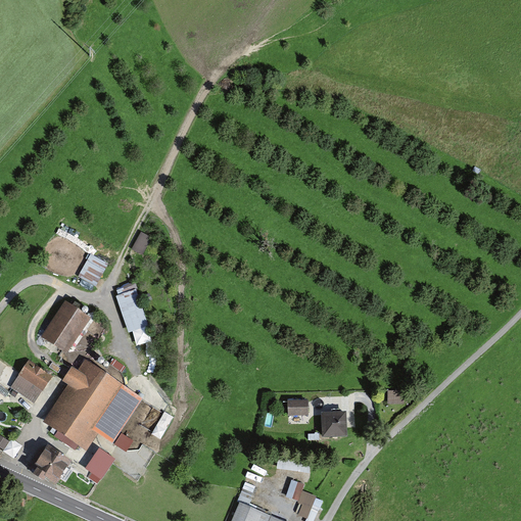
[(143,253),(153,233),(141,227),(131,247),(143,253)]
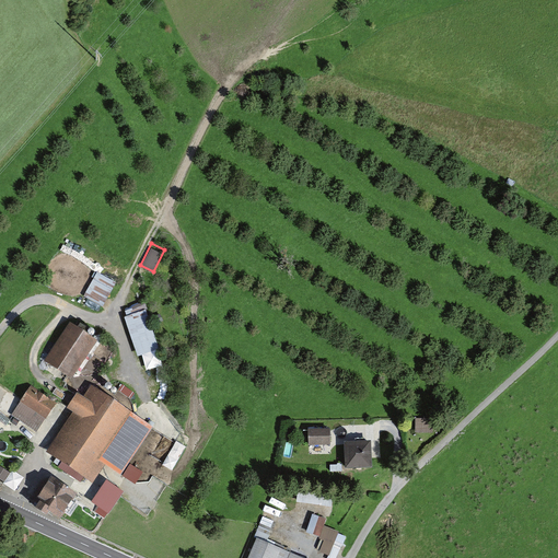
[(104,304),(116,279),(95,269),(84,294),(104,304)]
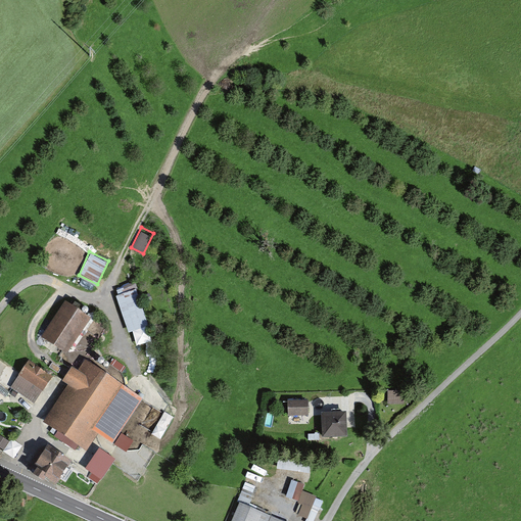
[(136,286),(115,293),(128,330),(148,324),(136,286)]
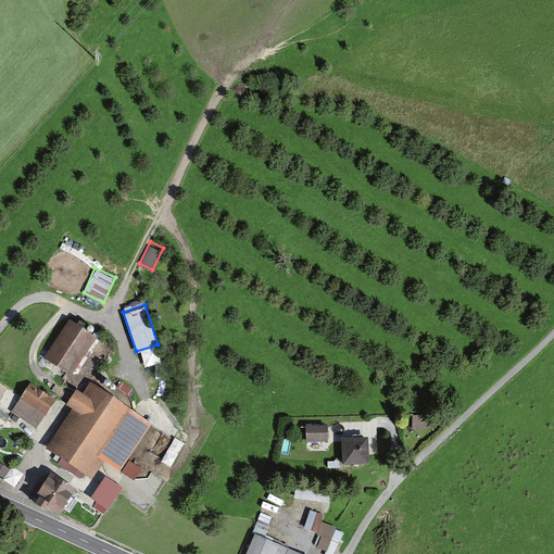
[(100,336),(72,318),(48,355),(76,373),(100,336)]
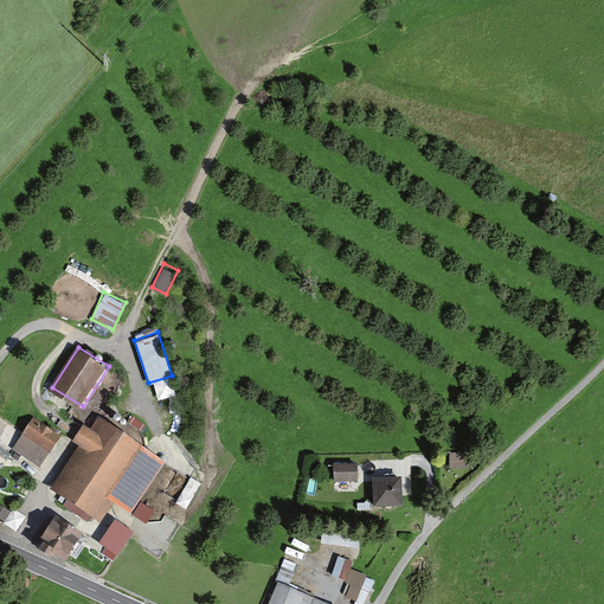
[(38,466),(59,436),(34,418),(13,448),(38,466)]
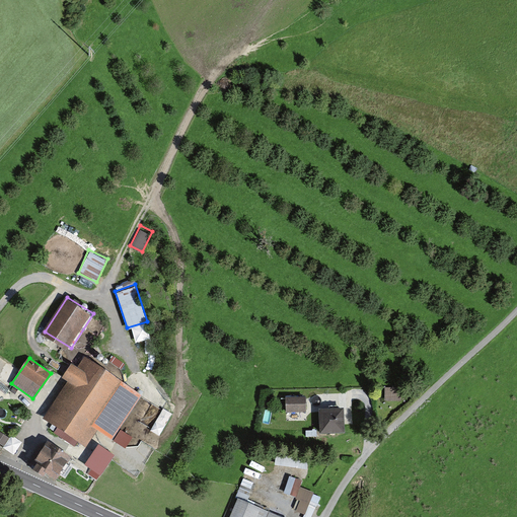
[(111,441),(141,394),(84,358),(78,367),(71,363),(62,378),(67,381),(44,418),(88,447),(98,432),(111,441)]
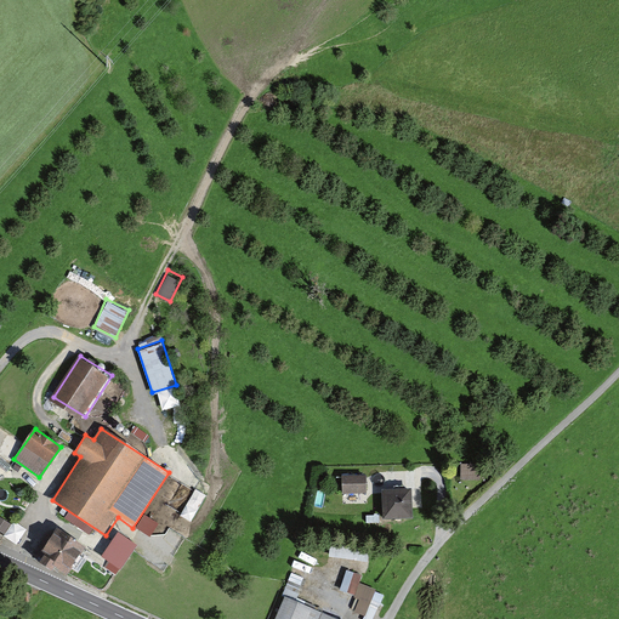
[(481,464),(459,464),(459,483),(481,483),(481,464)]
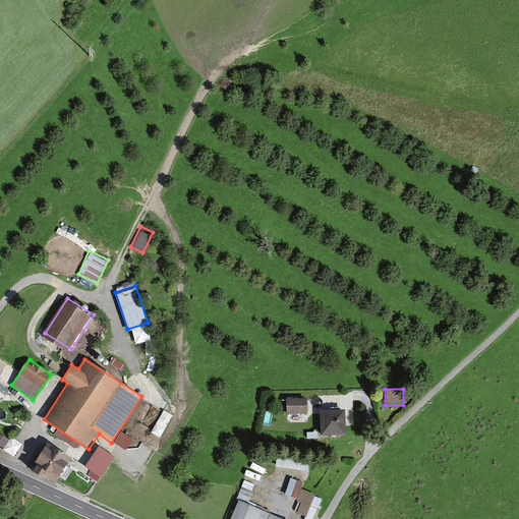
[(309,415),(308,399),(288,400),(288,415),(309,415)]
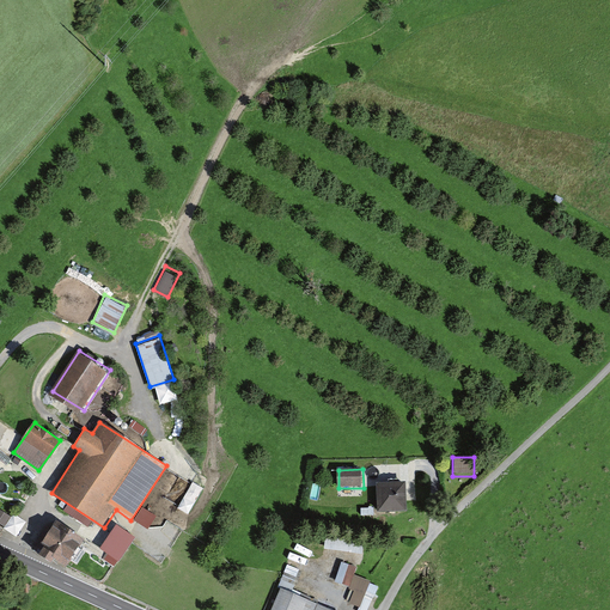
[(409,511),(408,473),(379,474),(382,512),(409,511)]
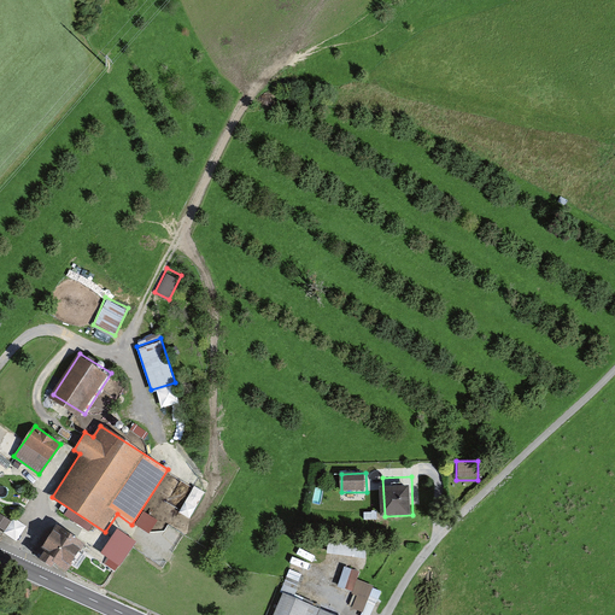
[(195,504),(203,488),(193,484),(186,498),(195,504)]
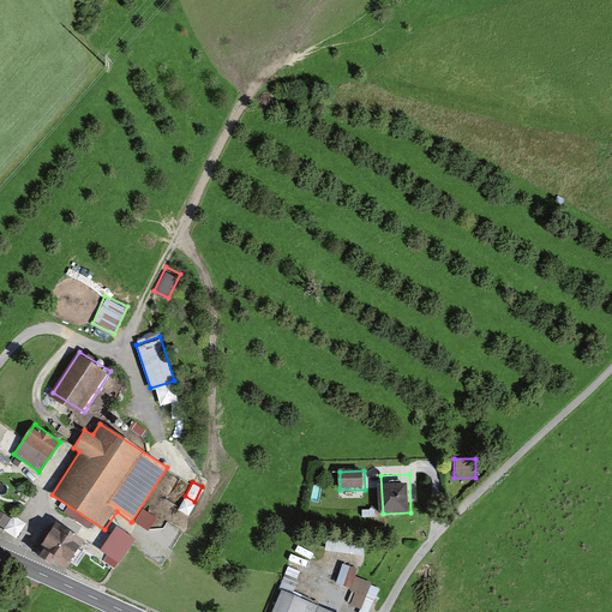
[(0,525),(18,534),(25,521),(0,507),(0,525)]
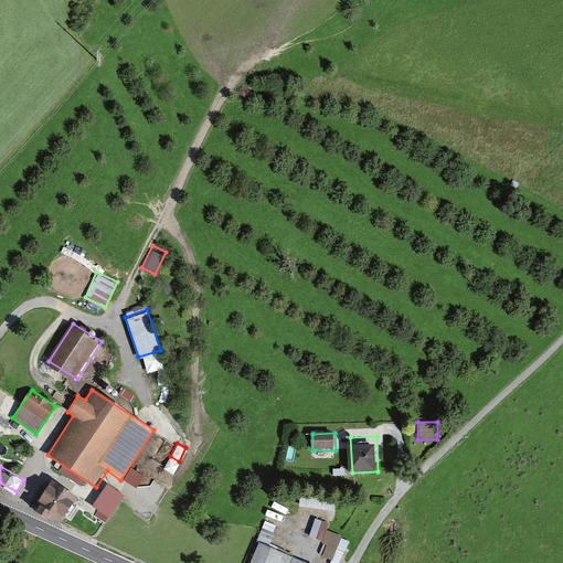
[(81,497),(53,479),(36,503),(64,522),(81,497)]
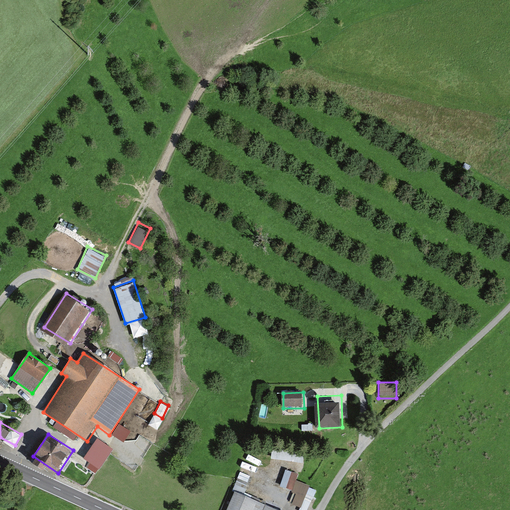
[(84,456),(89,449),(83,444),(78,451),(84,456)]
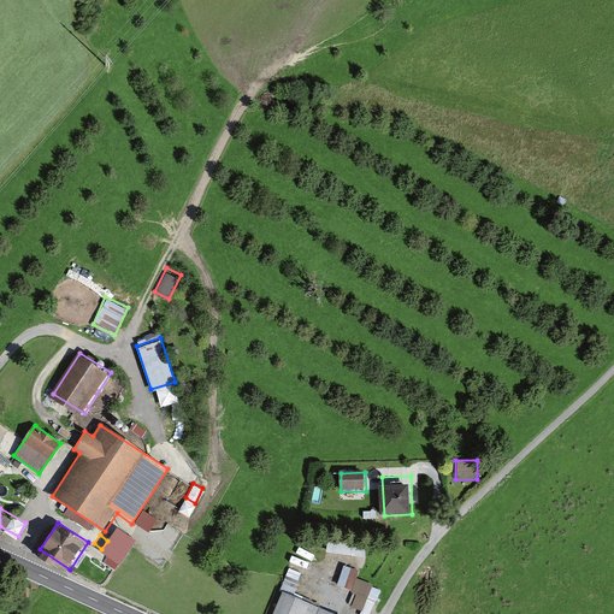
[(110,535),(102,553),(120,559),(128,541),(110,535)]
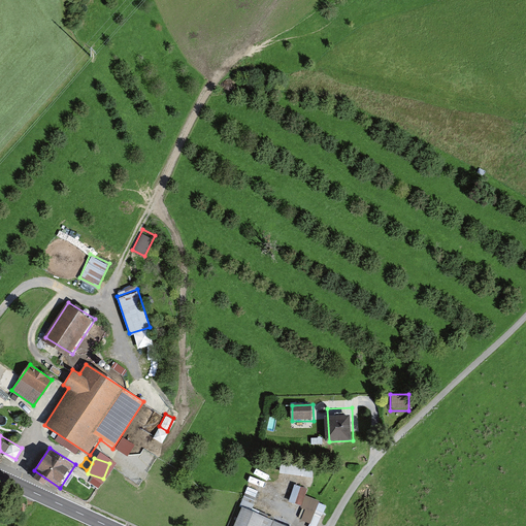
[(319,501),(301,494),(297,504),(304,507),(300,518),(308,522),(319,501)]
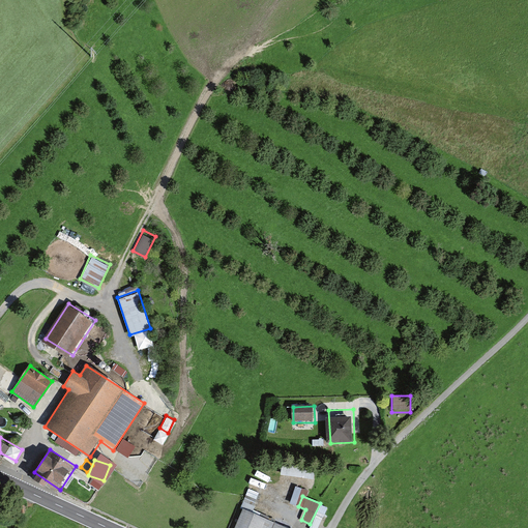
[(287,527),(243,509),(235,527),(287,527)]
